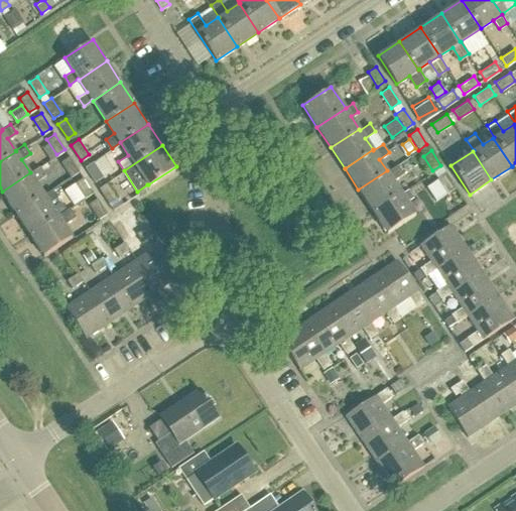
[(71,175),(79,170),(69,155),(60,160),(71,175)]
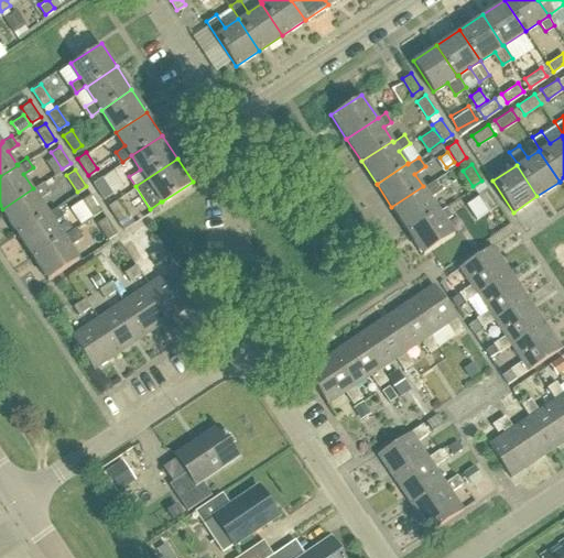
[(104,198),(112,192),(101,175),(93,182),(104,198)]
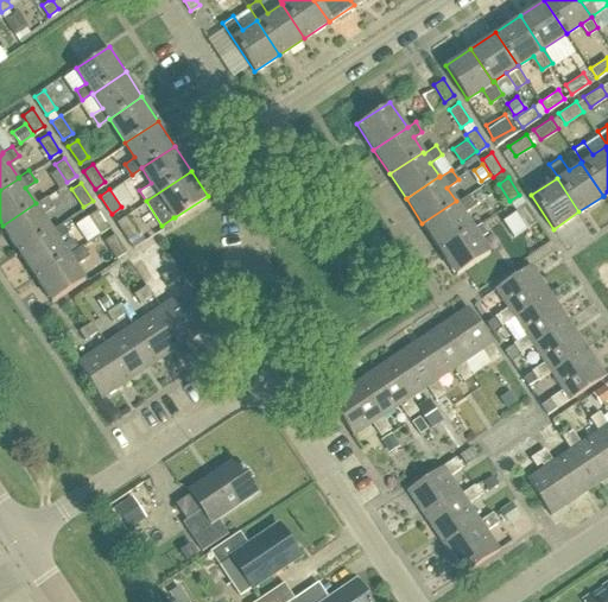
[(438,247),(472,226),(463,213),(475,204),(468,194),(456,202),(456,201),(422,223),(438,247)]
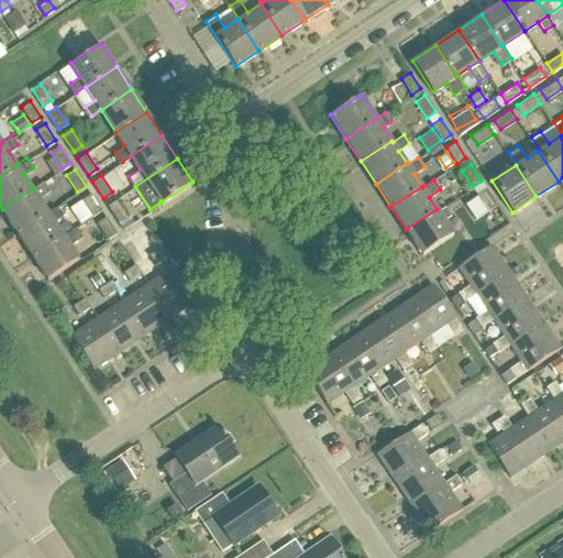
[(487,209),(497,203),(486,187),(476,193),(487,209)]
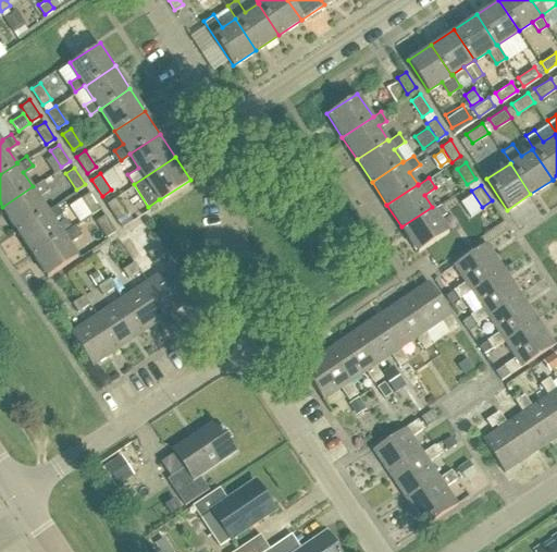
[(2,207),(17,229),(47,209),(47,208),(33,186),(2,207)]
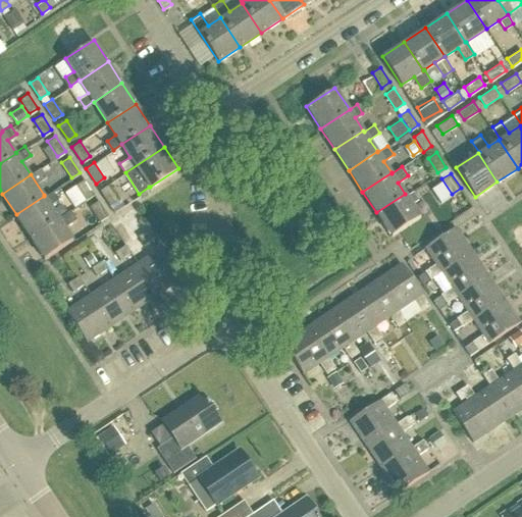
[(86,199),(94,193),(84,178),(75,184),(86,199)]
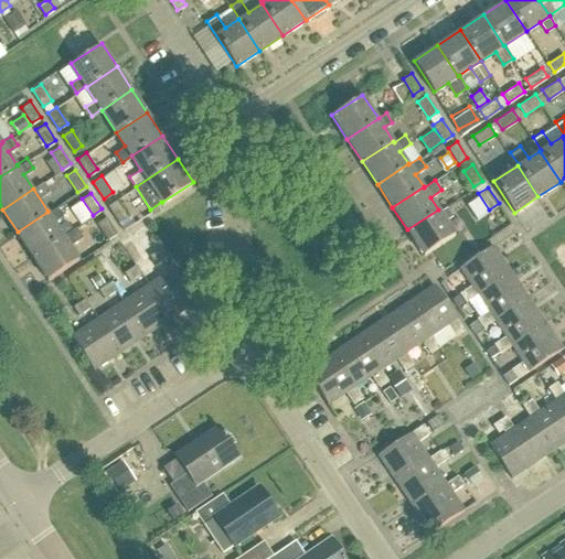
[(128,215),(117,199),(108,204),(119,221),(128,215)]
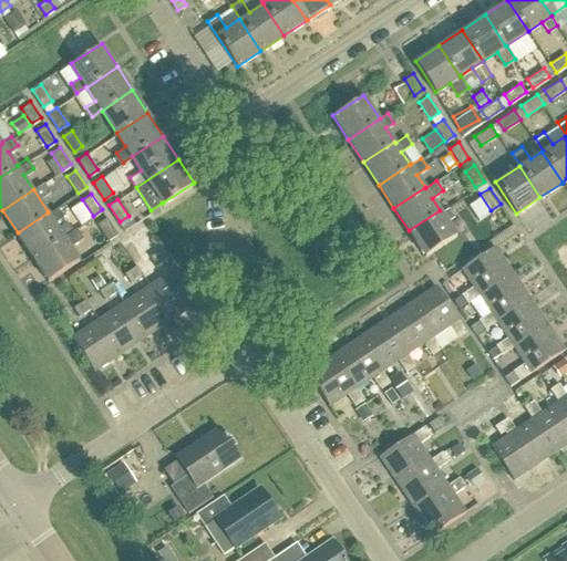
[(63,236),(63,235),(54,220),(63,215),(57,206),(48,211),(48,213),(18,232),(32,256),(63,236)]
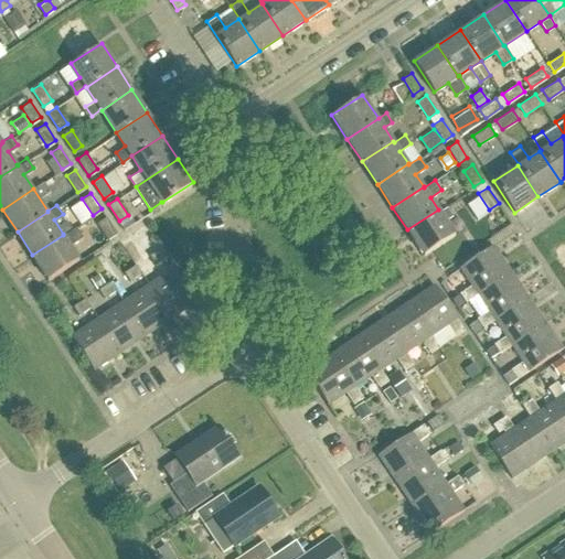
[(447,206),(439,211),(438,210),(407,229),(423,254),(455,233),(445,219),(452,214),(447,206)]
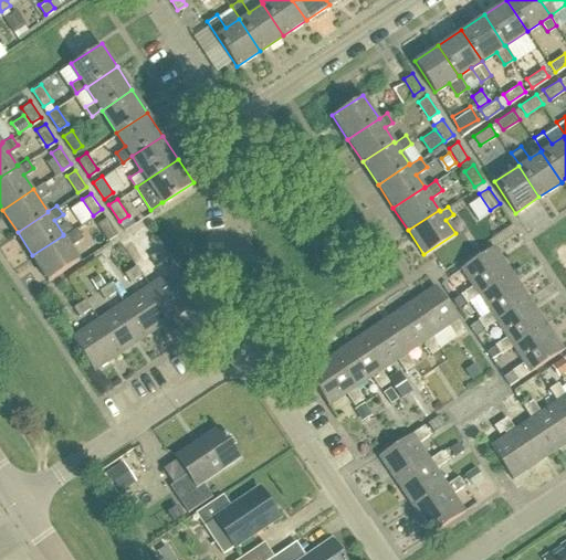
[(108,238),(117,232),(106,217),(97,222),(108,238)]
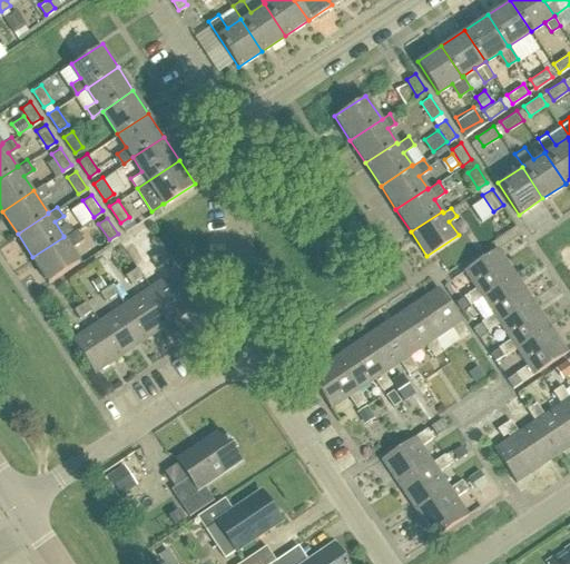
[(64,237),(32,257),(48,280),(79,260),(70,246),(82,237),(77,227),(64,236),(64,237)]
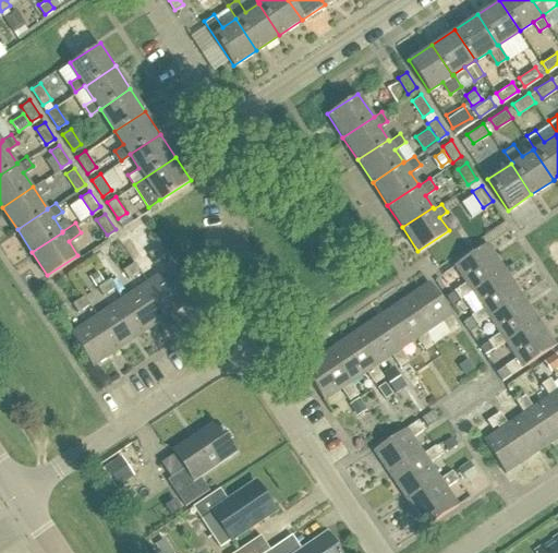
[(471,289),(505,267),(487,241),(453,264),(465,281),(453,288),(459,297),(471,289)]
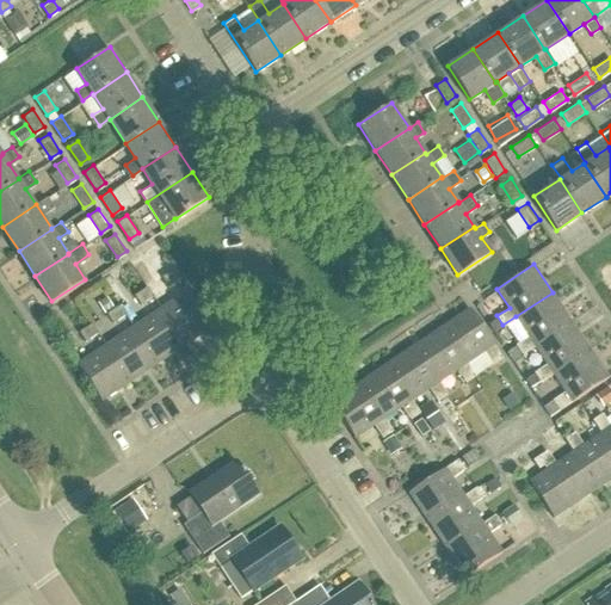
[(168,284),(180,276),(174,266),(162,275),(168,284)]
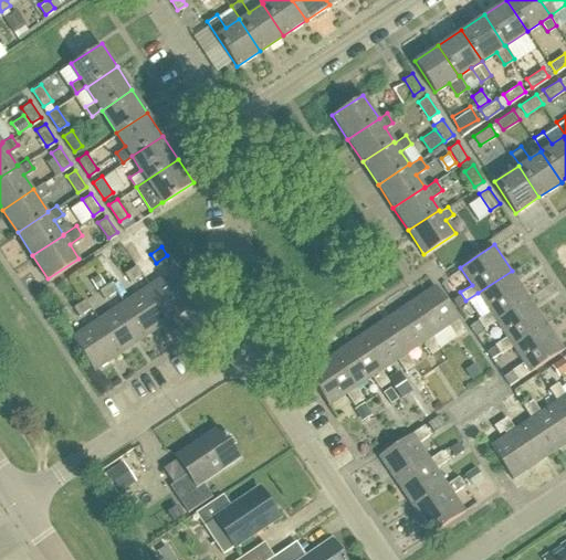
[(129,280),(142,272),(136,264),(124,272),(129,280)]
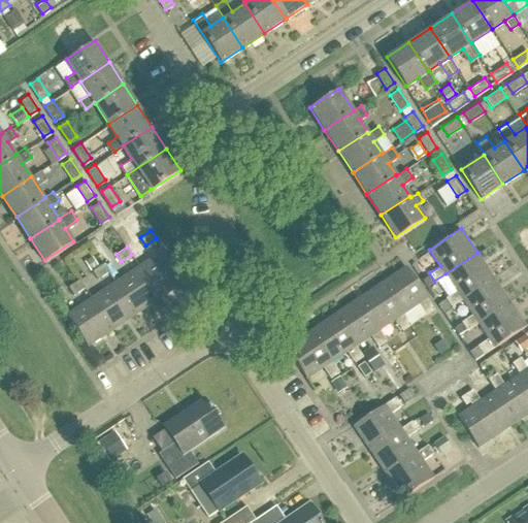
[(138,265),(159,296),(184,280),(163,249),(138,265)]
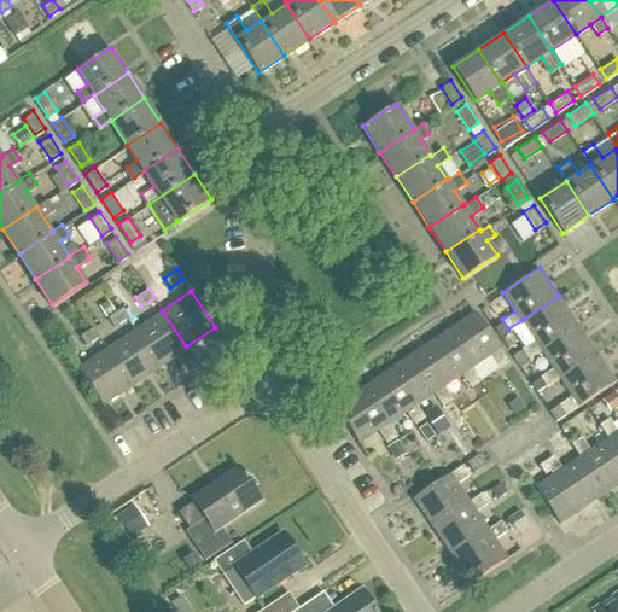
[(540,348),(577,324),(559,296),(522,320),(534,338),(520,347),(528,357),(540,349),(540,348)]
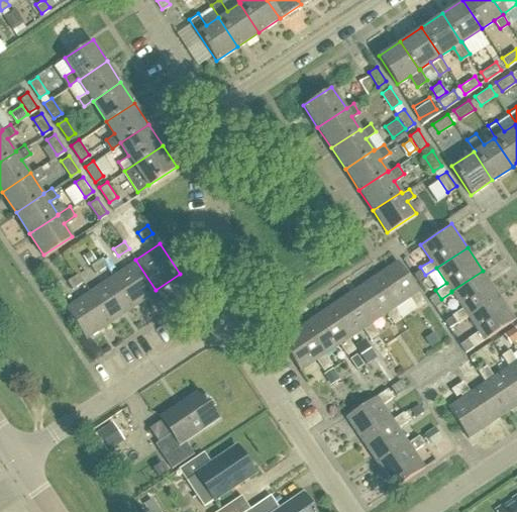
[(90,250),(85,253),(90,262),(95,258),(90,250)]
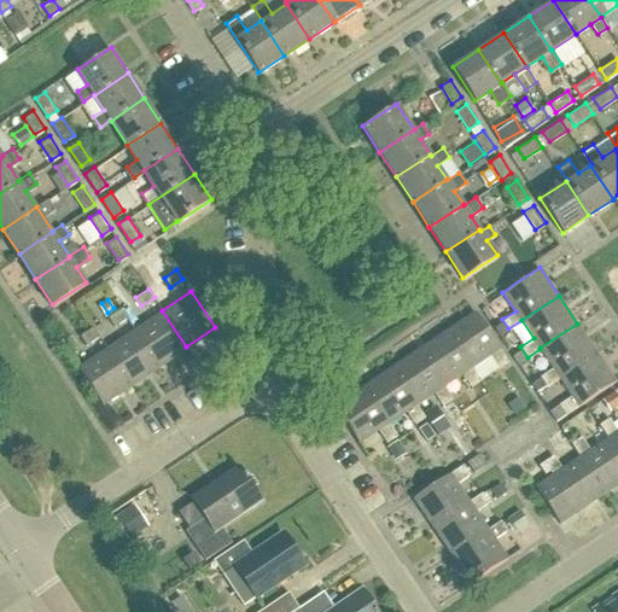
[(114,325),(127,316),(121,307),(108,315),(114,325)]
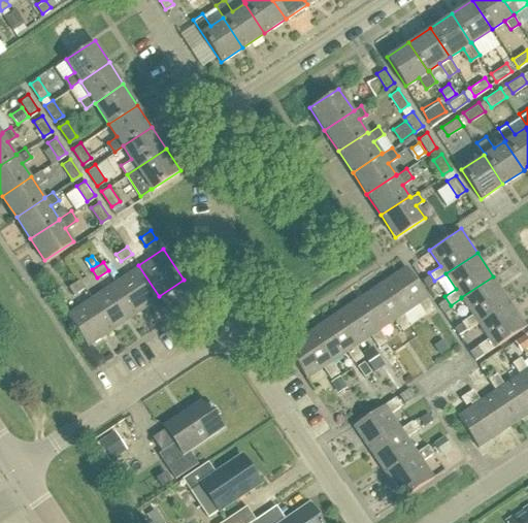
[(135,312),(159,296),(138,265),(114,281),(135,312)]
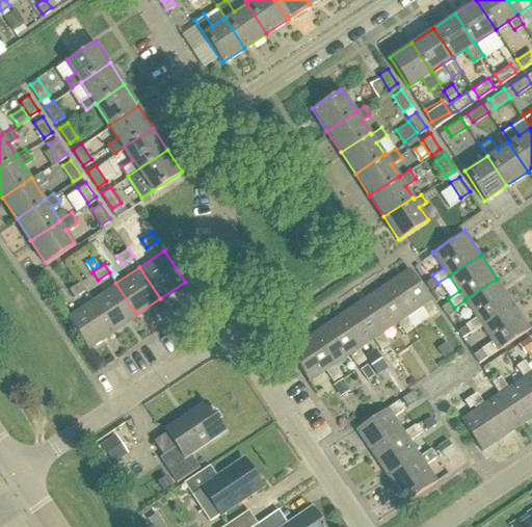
[(402,312),(403,311),(419,300),(428,315),(436,310),(408,267),(383,284),(402,312)]
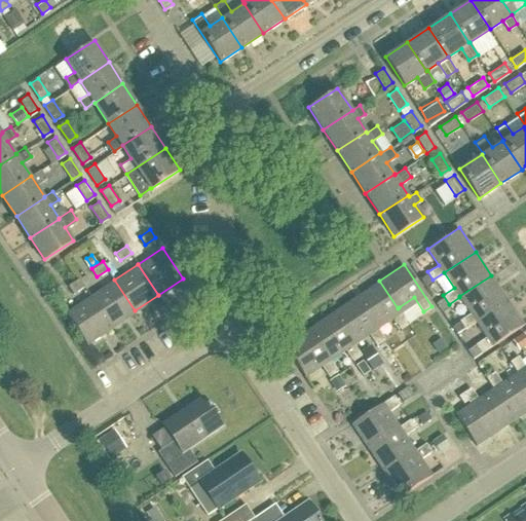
[(427,272),(420,276),(425,284),(431,280),(427,272)]
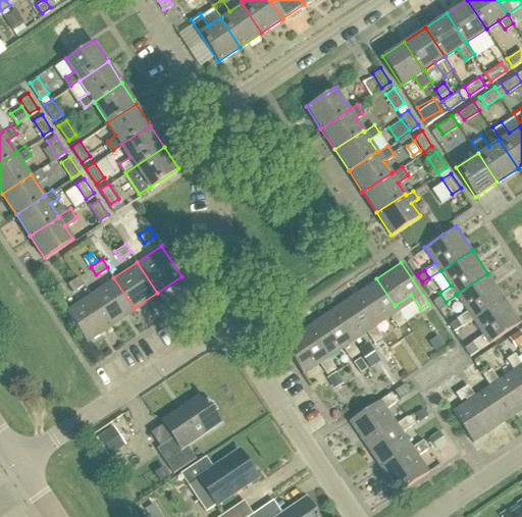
[(471,317),(503,297),(487,273),(456,294),(456,295),(466,309),(456,316),(461,324),(462,325),(472,318),(471,317)]
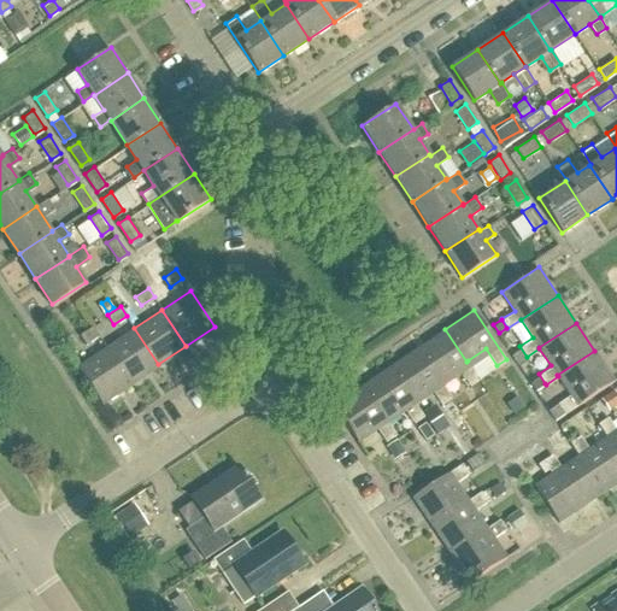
[(86,342),(99,334),(93,325),(80,334),(86,342)]
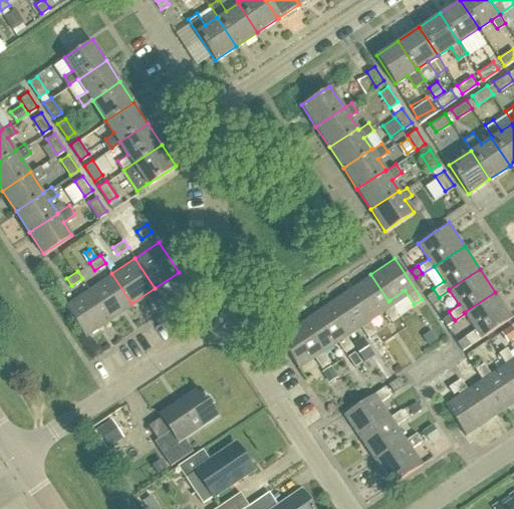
[(108,319),(132,303),(111,273),(88,288),(108,319)]
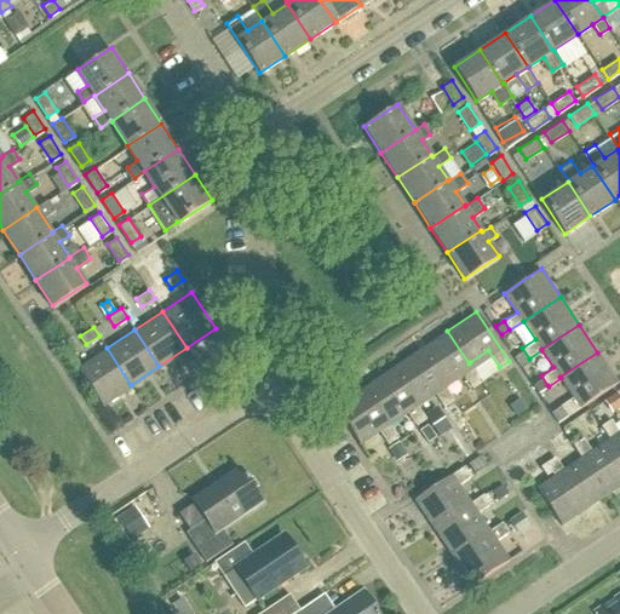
[(470,362),(469,363),(447,331),(419,349),(441,382),(442,380),(460,369),(471,385),(481,379),(470,362)]
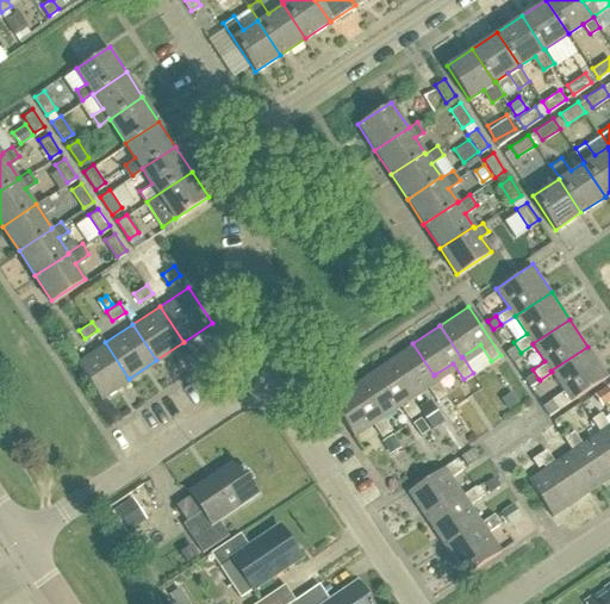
[(100,397),(129,379),(105,342),(76,361),(100,397)]
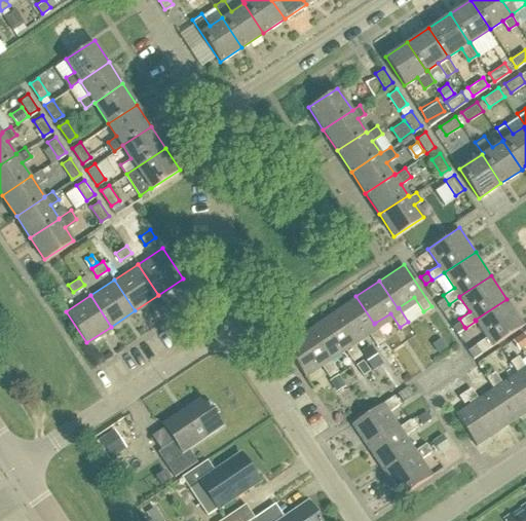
[(443,295),(436,300),(442,308),(449,304),(443,295)]
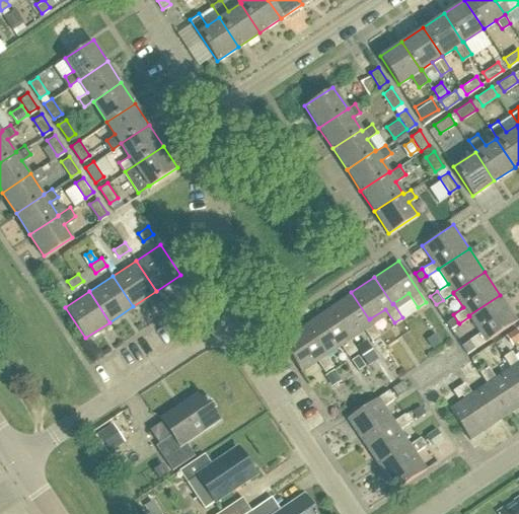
[(369,319),(351,292),(327,307),(346,335),(347,335),(362,324),(371,339),(379,333),(370,318),(369,319)]
